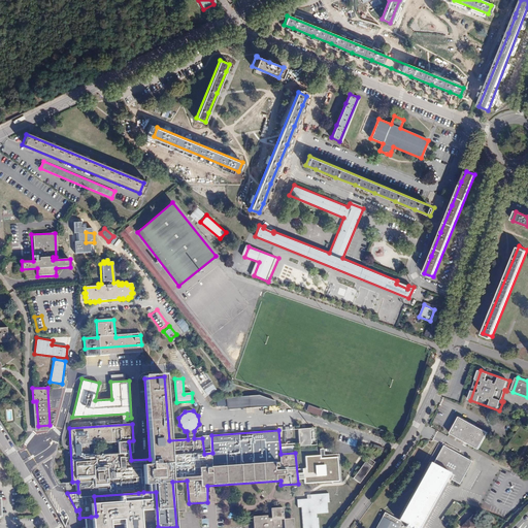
[(229,399),(217,400),(218,407),(230,405),(230,407),(250,405),(250,407),(275,405),(275,400),(259,395),(229,397),(229,399)]
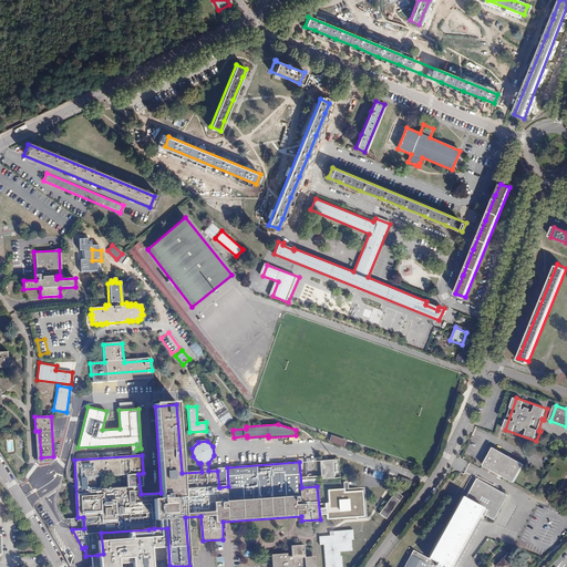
[(342,447),(344,440),(330,434),(327,442),(342,447)]
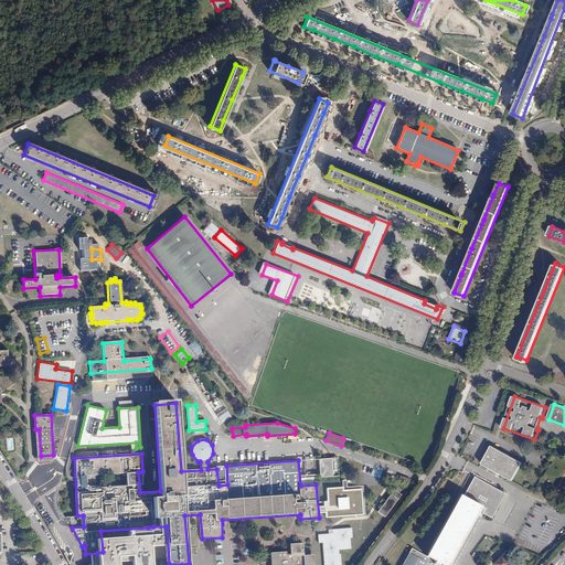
[(522,460),(491,444),(480,461),(511,479),(522,460)]
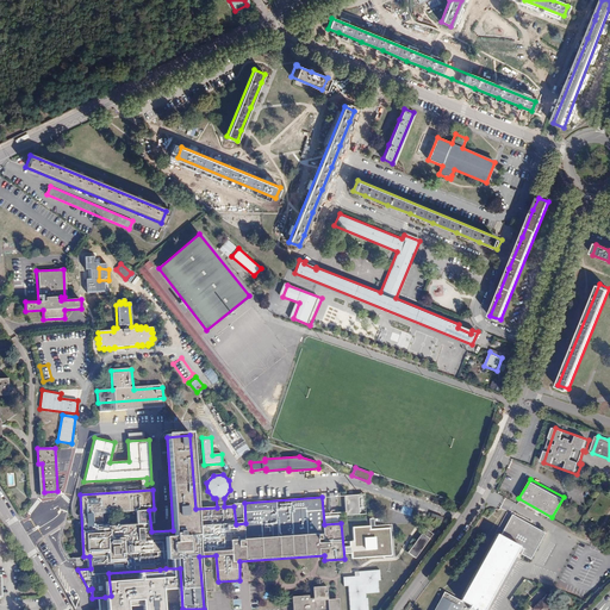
[(365,515),(365,495),(344,495),(344,515),(365,515)]
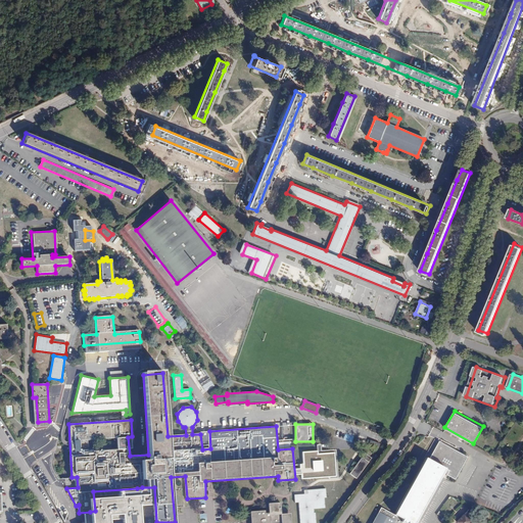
[(392,515),(380,508),(379,509),(371,522),(392,522),(396,516),(409,522),(413,522),(444,467),(448,469),(445,474),(455,479),(466,457),(438,441),(437,440),(427,459),(425,457),(392,515)]
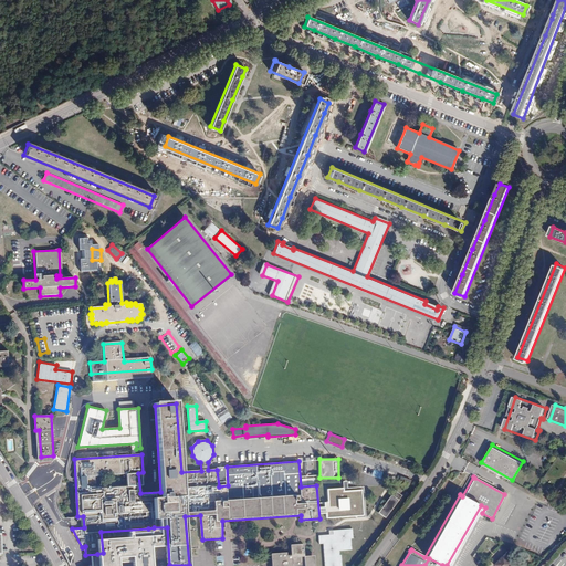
[(348,489),(331,490),(333,523),(345,522),(345,505),(348,505),(348,489)]
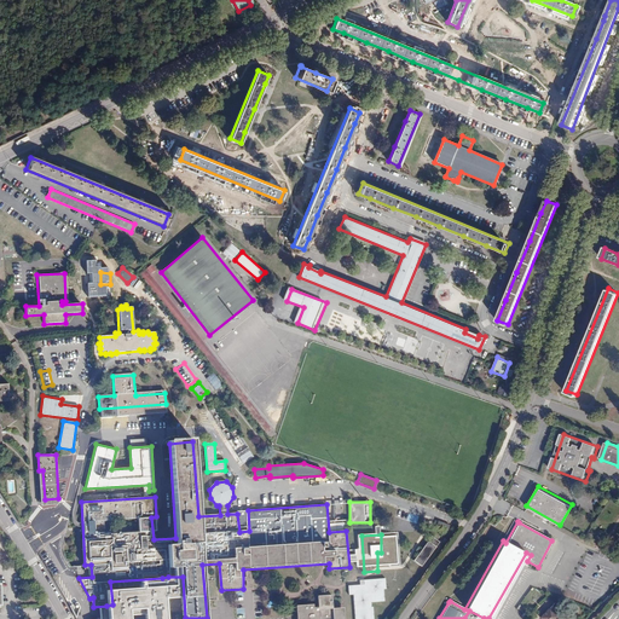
[(438,543),(431,537),(427,543),(412,562),(420,567),(438,543)]
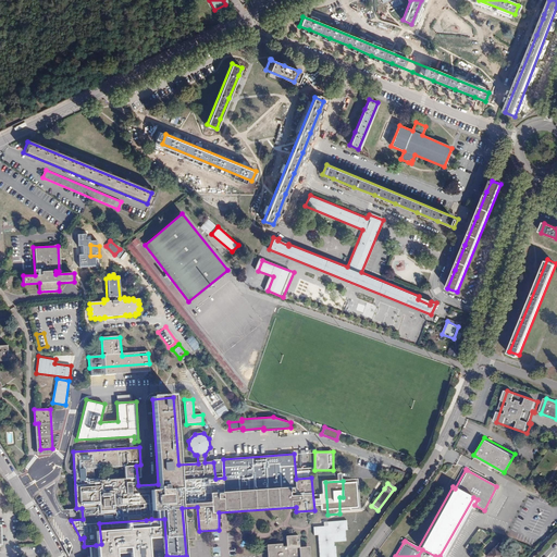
[(101,544),(96,545),(96,556),(149,556),(146,520),(99,523),(101,544)]
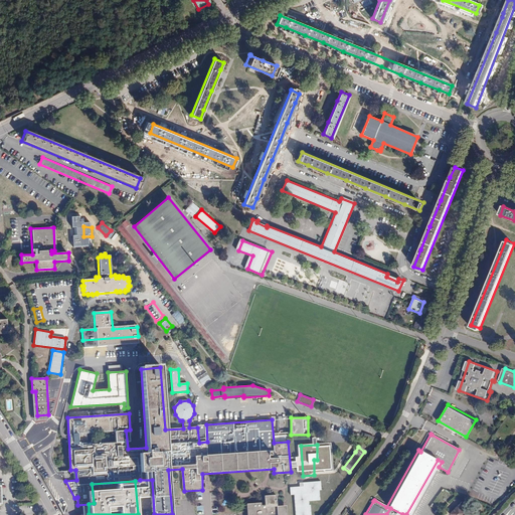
[(304,487),(290,488),(291,496),(294,496),(295,514),(311,514),(311,506),(309,506),(309,502),(320,502),(320,492),(322,491),(321,482),(303,484),(304,487)]
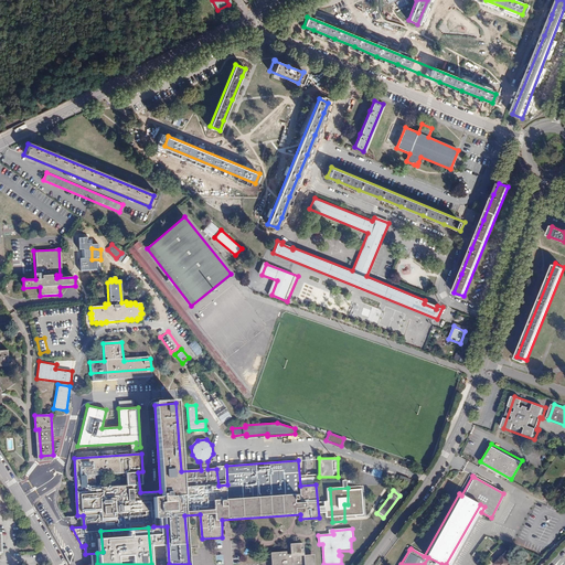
[(290,544),(290,554),(287,554),(286,552),(272,553),(273,564),(311,564),(311,554),(304,555),(302,543),(290,544)]
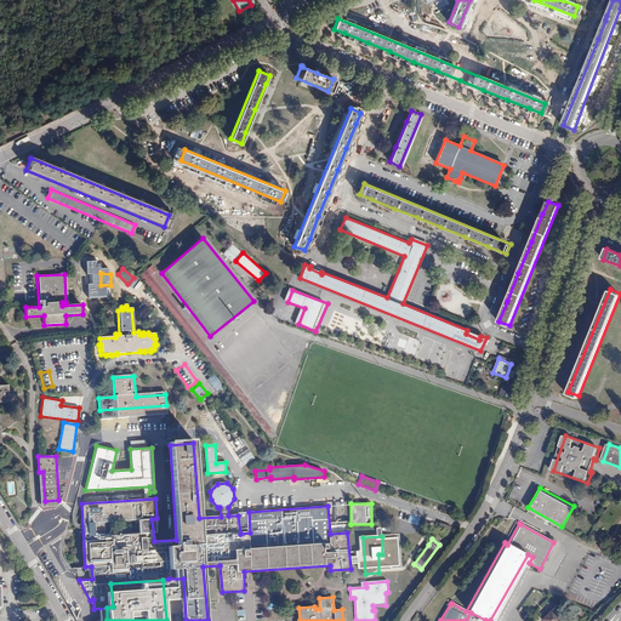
[(556,605),(542,620),(543,620),(557,620),(565,614),(556,605)]
